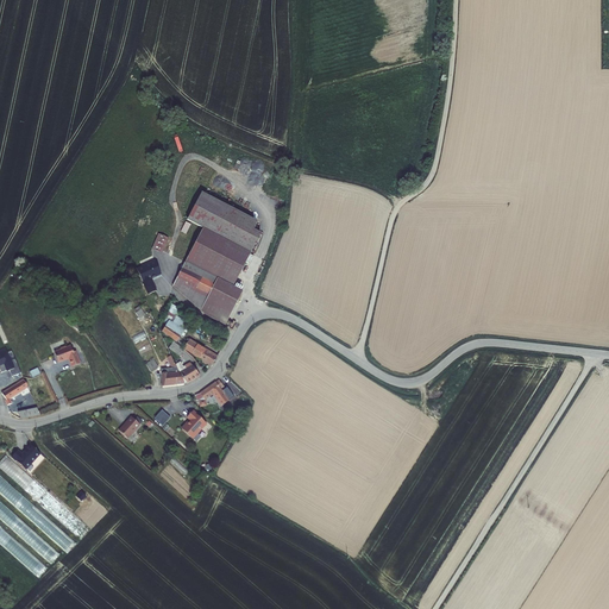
[(203,226),(173,287),(201,312),(226,326),(243,292),(233,287),(262,233),(253,230),(258,221),(255,220),(246,215),(202,193),(188,218),(203,226)]
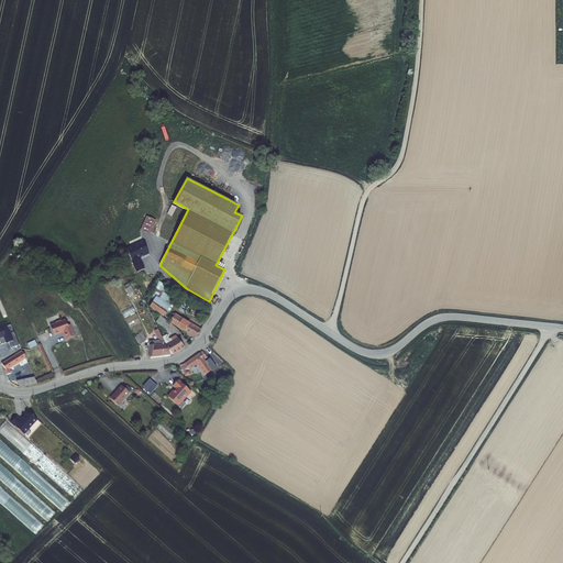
[(177,208),(172,205),(167,213),(173,217),(177,208)]
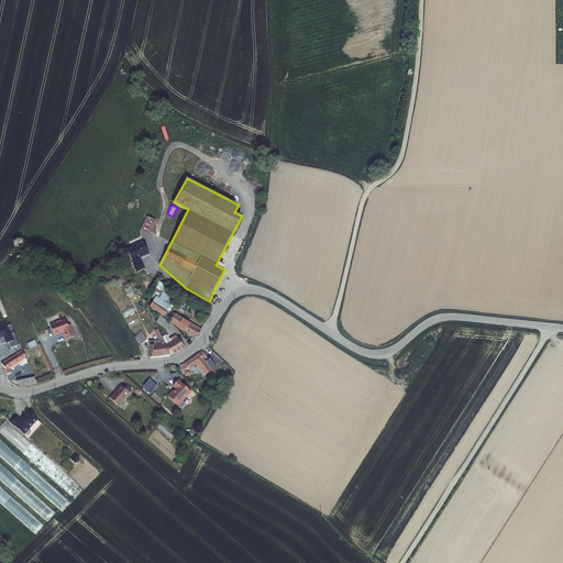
[(156,220),(146,216),(141,230),(150,234),(156,220)]
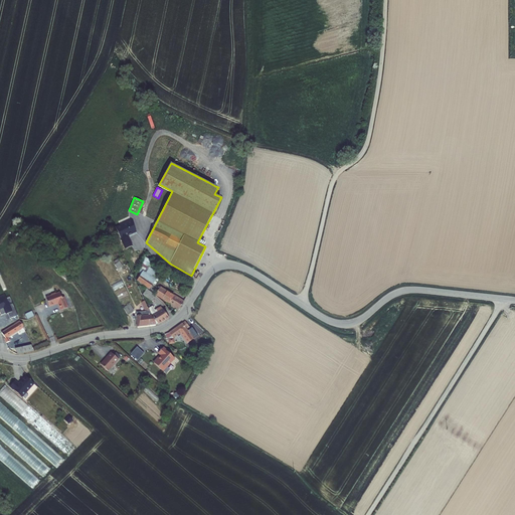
[(116,227),(125,249),(133,246),(129,236),(137,232),(131,220),(116,227)]
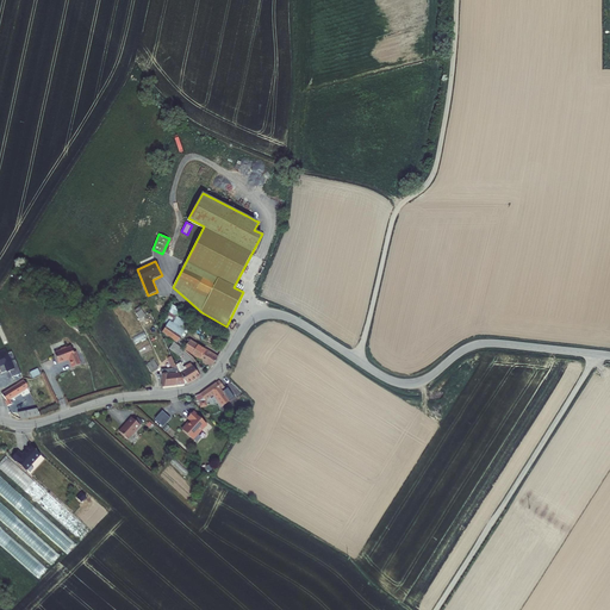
[(162,323),(167,325),(170,322),(185,331),(182,337),(184,338),(192,327),(178,317),(182,310),(173,305),(162,323)]
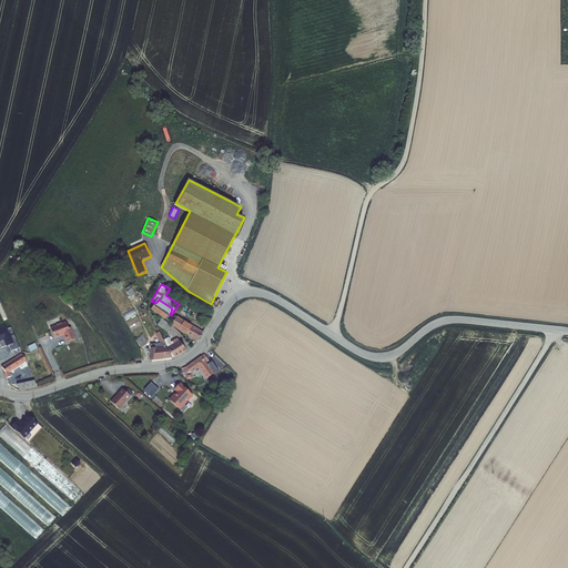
[(128,292),(127,292),(130,297),(135,294),(132,288),(128,292)]
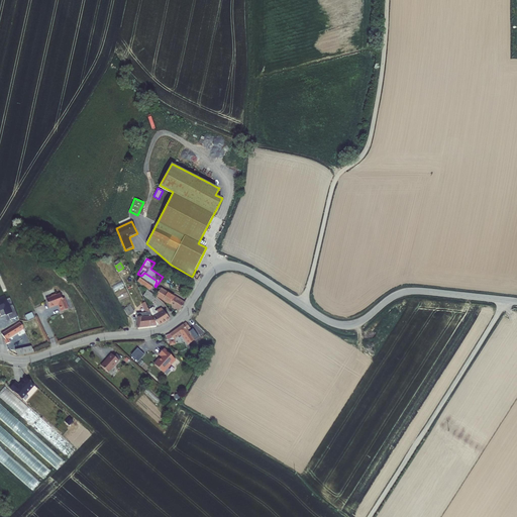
[(157,281),(144,273),(141,276),(137,282),(150,291),(154,286),(157,281)]
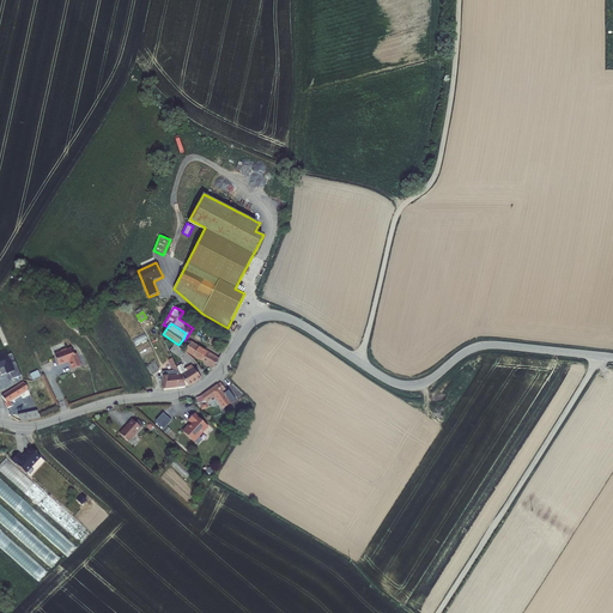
[(145,334),(133,339),(135,346),(147,340),(145,334)]
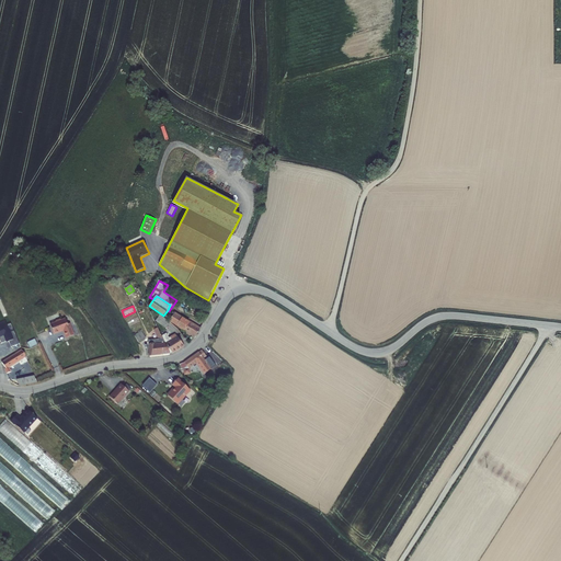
[(175,312),(169,321),(170,322),(184,331),(195,339),(202,327),(201,327),(201,328),(191,321),(190,322),(182,318),(183,317),(175,312)]
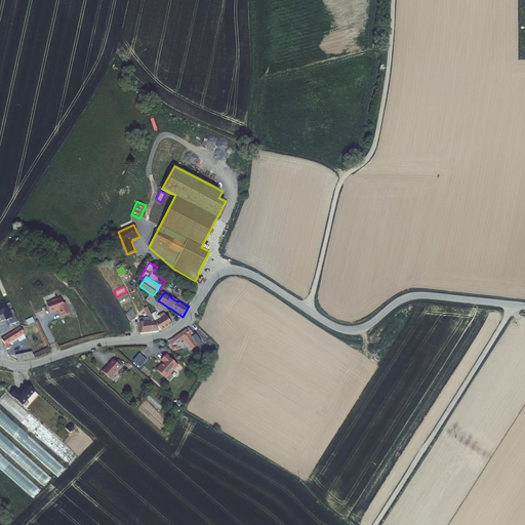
[(158,300),(150,294),(146,300),(155,308),(156,308),(157,306),(159,301),(158,300)]
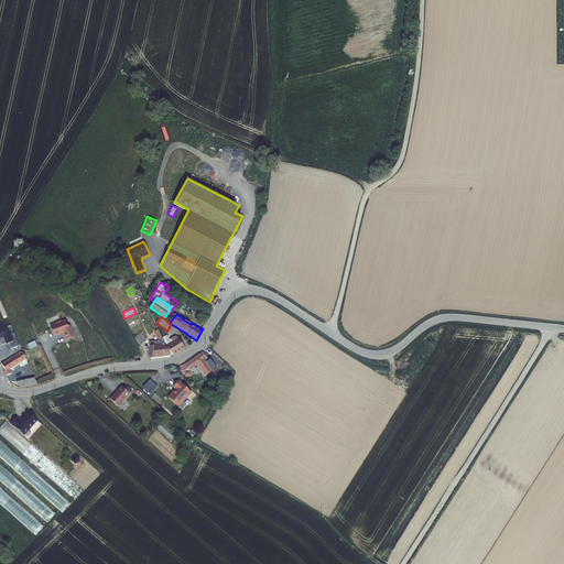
[(66,340),(75,337),(71,326),(68,326),(66,320),(62,322),(61,321),(56,323),(50,326),(54,337),(63,334),(66,340)]
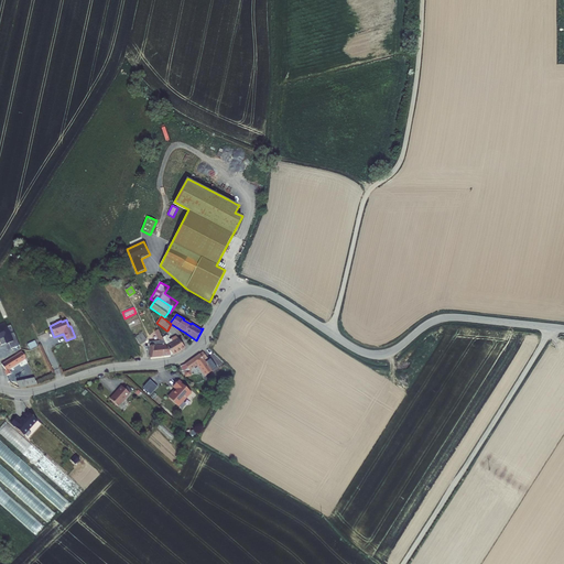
[(11,349),(20,346),(14,333),(9,335),(6,326),(0,328),(0,340),(1,345),(7,344),(7,343),(8,342),(11,349)]
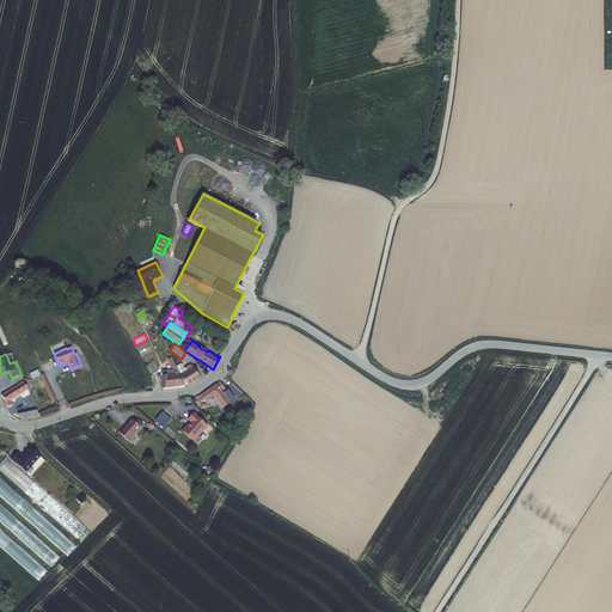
[(173,371),(177,369),(176,367),(172,357),(169,360),(167,360),(172,371),(173,371)]
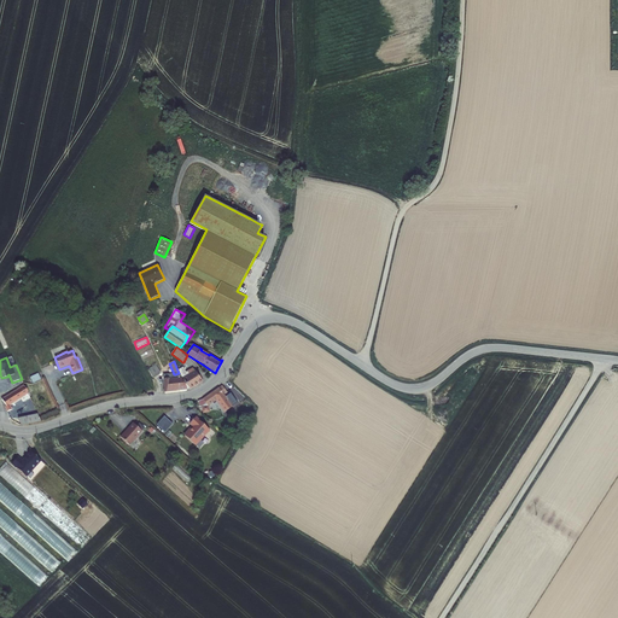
[(156,365),(149,369),(153,378),(161,373),(162,373),(156,365)]
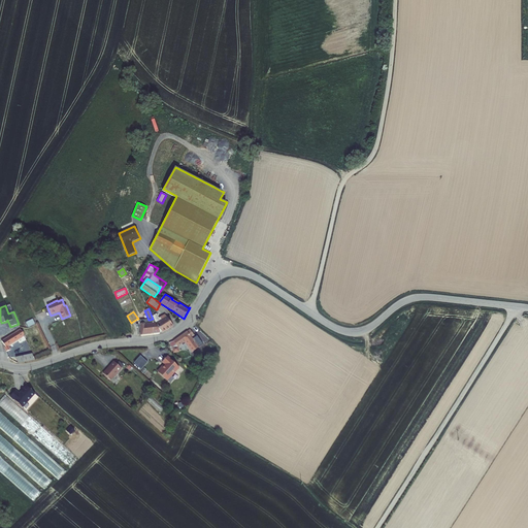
[(155,323),(167,317),(165,315),(160,317),(161,318),(159,318),(157,314),(152,317),(153,319),(155,323)]
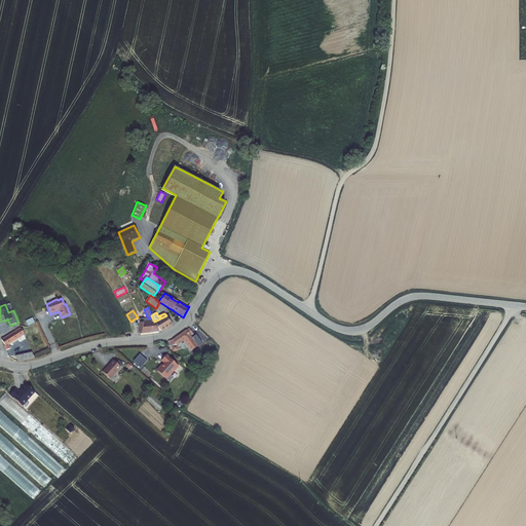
[(173,326),(166,315),(154,322),(159,332),(161,331),(162,332),(173,326)]
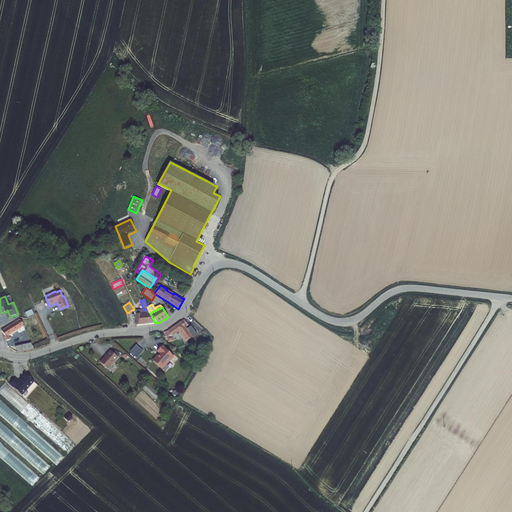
[(28,319),(35,315),(32,309),(25,313),(28,319)]
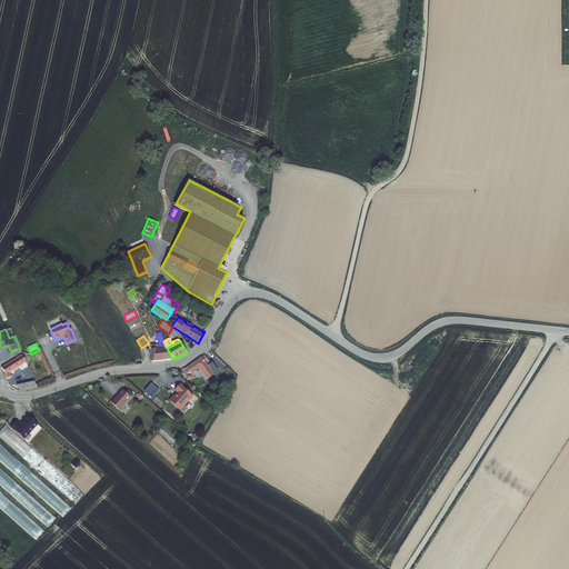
[(150,356),(151,356),(151,349),(167,348),(165,343),(161,345),(160,345),(149,346),(148,343),(141,348),(141,349),(147,346),(148,347),(148,349),(148,351),(150,356)]
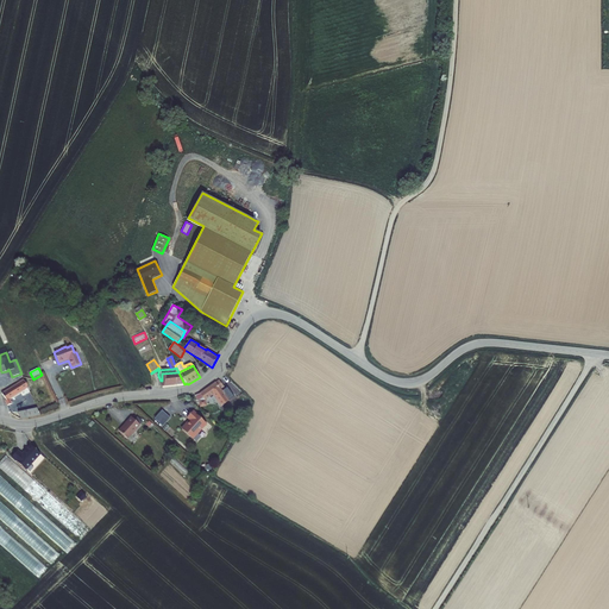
[(162,381),(163,388),(174,387),(175,385),(184,385),(184,384),(179,372),(162,374),(162,381)]
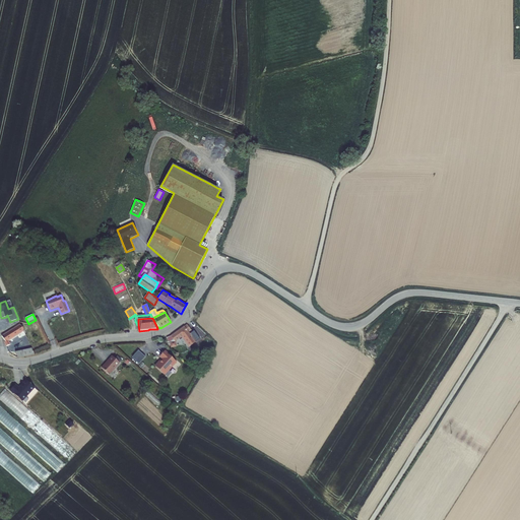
[(4,342),(6,346),(10,344),(8,341),(23,332),(23,331),(23,329),(20,324),(1,335),(5,342),(4,342)]
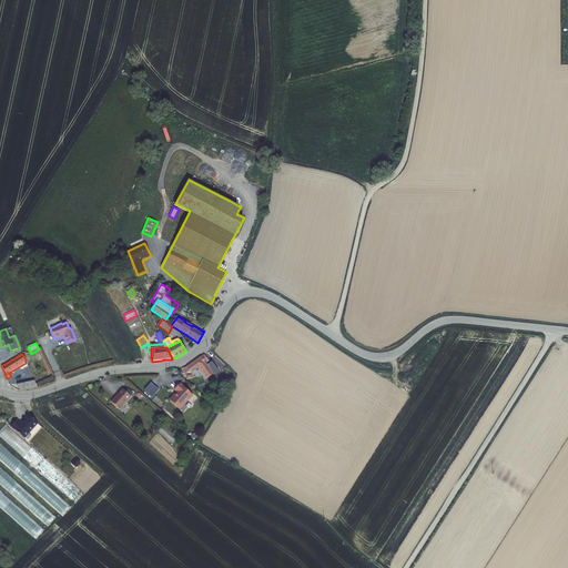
[(209,361),(204,354),(201,356),(186,367),(182,369),(184,374),(185,374),(186,381),(193,378),(192,373),(199,368),(206,379),(214,374),(206,363),(209,361)]
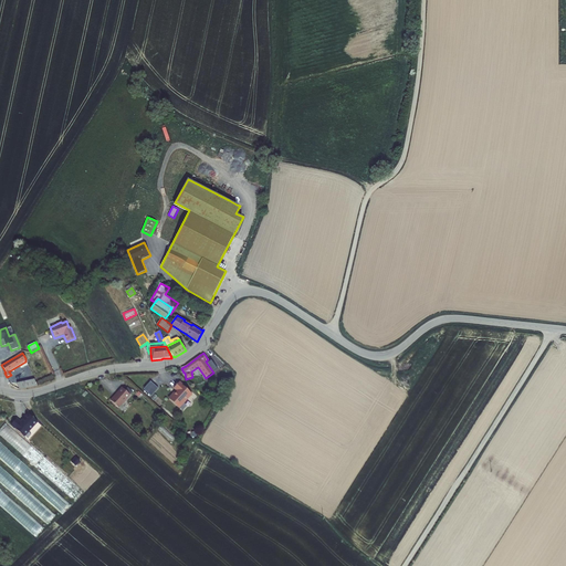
[(34,379),(17,384),(20,390),(38,386),(34,379)]
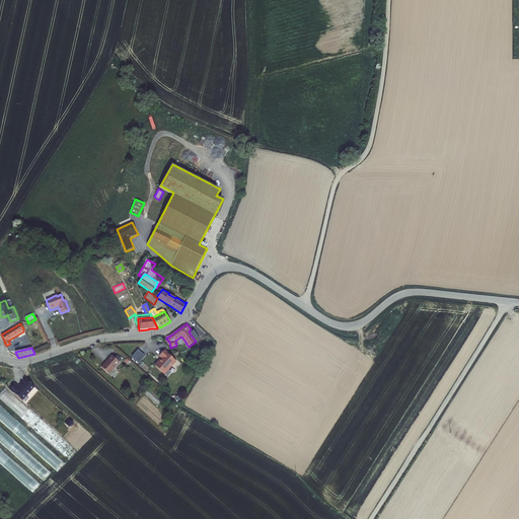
[(132,357),(139,363),(145,356),(138,350),(132,357)]
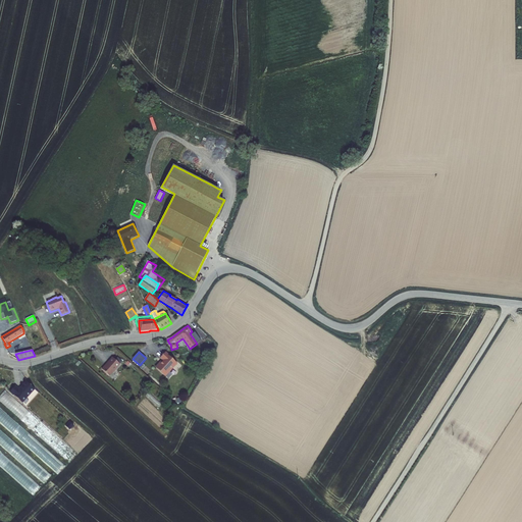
[(165,377),(177,364),(168,355),(165,353),(160,359),(162,360),(155,367),(165,377)]
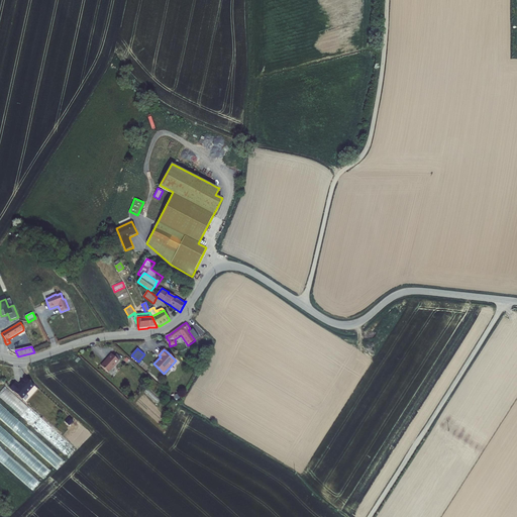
[(111,353),(100,366),(109,373),(119,362),(119,360),(114,356),(111,353)]
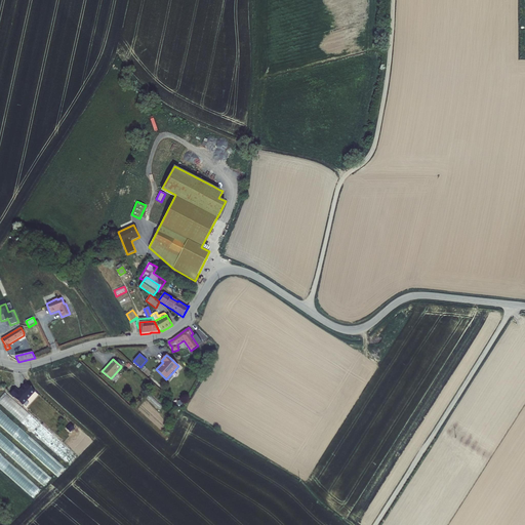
[(14,389),(9,395),(22,405),(34,392),(26,384),(18,392),(14,389)]
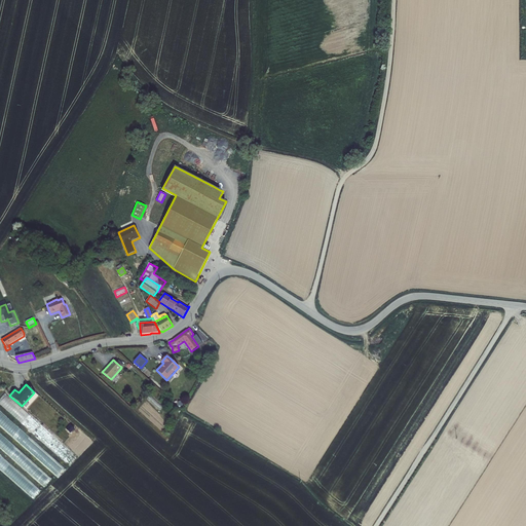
[(27,413),(7,393),(0,400),(0,402),(15,417),(19,414),(22,418),(27,413)]
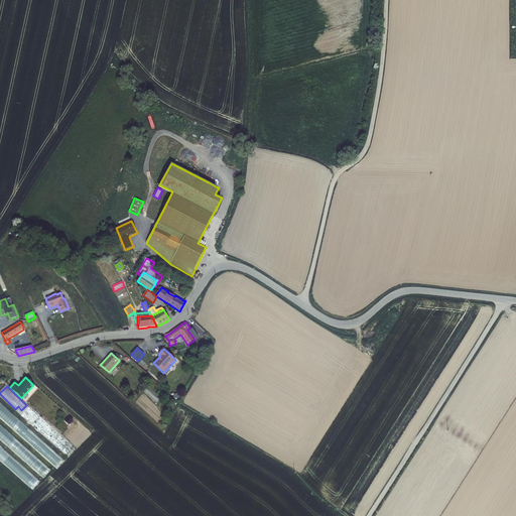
[(32,392),(37,388),(35,386),(24,397),(25,398),(31,391),(32,392)]
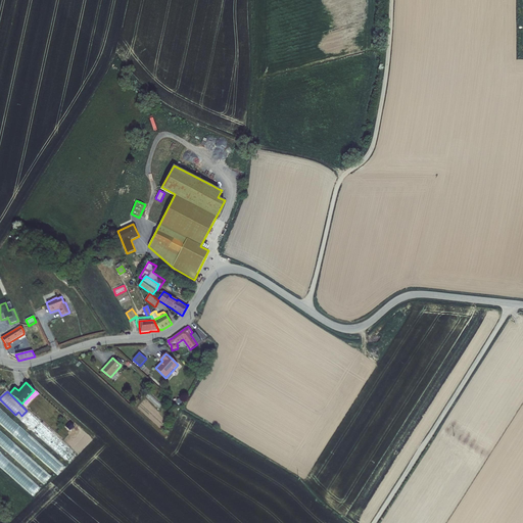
[(64,465),(0,408),(0,424),(57,474),(64,465)]
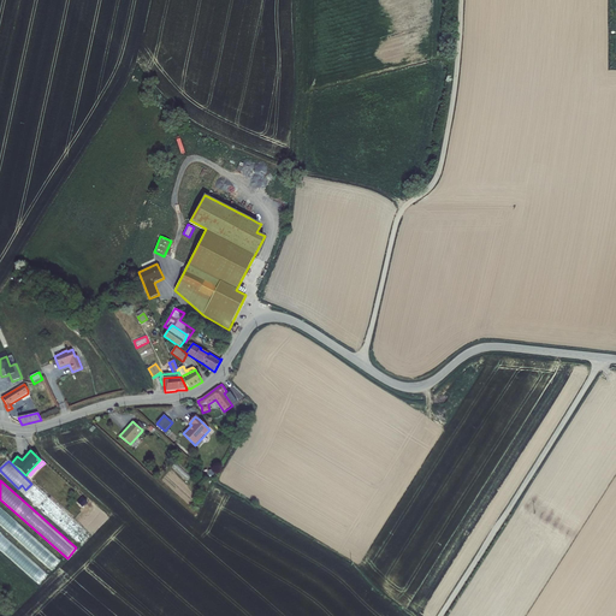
[(59,558),(0,507),(0,525),(49,569),(59,558)]
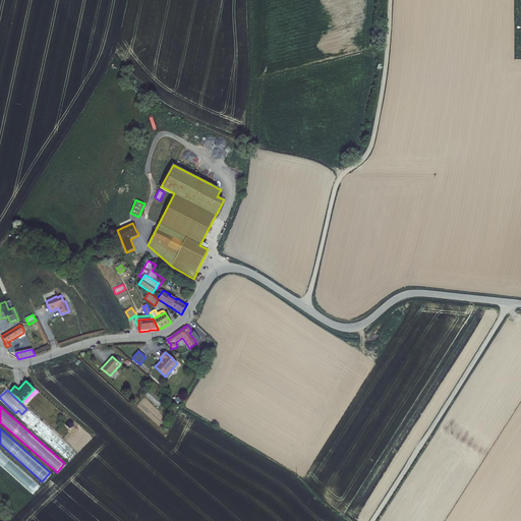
[(39,483),(0,449),(0,465),(31,493),(39,483)]
